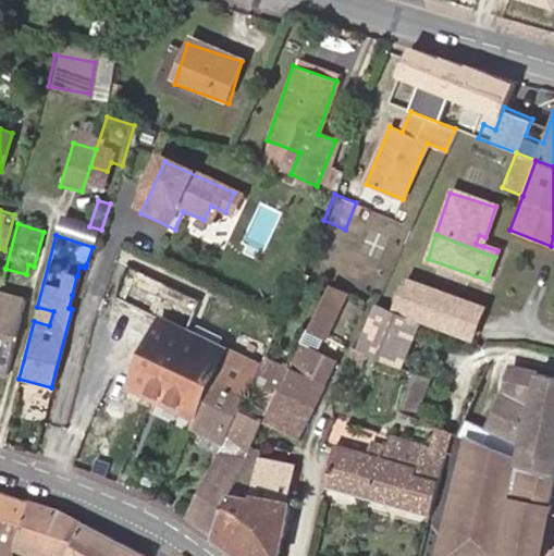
[(476,244),(483,246),(485,237),(479,235),(476,244)]
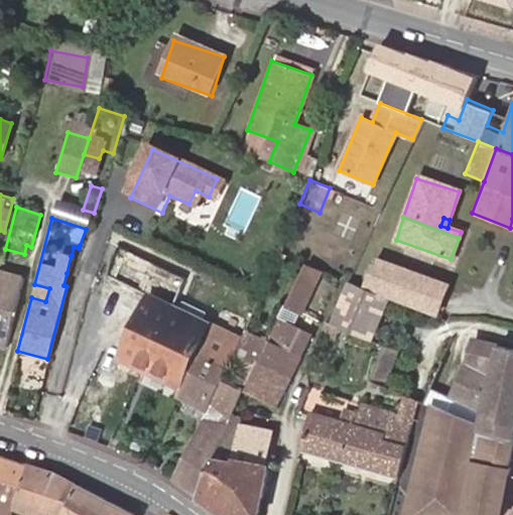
[(363,288),(388,297),(435,316),(446,284),(375,258),(363,288)]
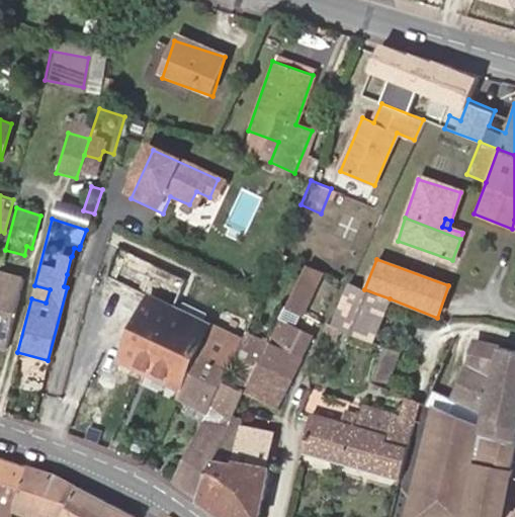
[(0,347),(4,349),(23,277),(0,271),(0,347)]
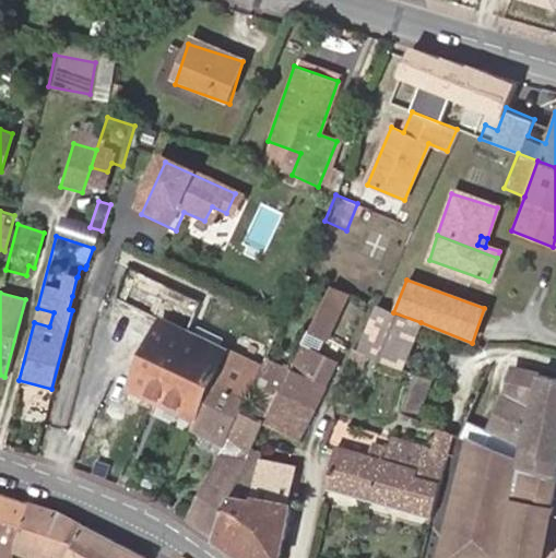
[(352,294),(341,319),(354,324),(365,299),(352,294)]
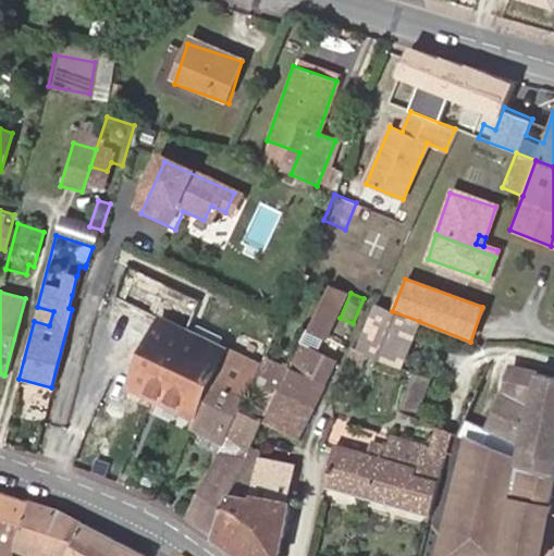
[(328,311),(317,305),(281,378),(274,391),(310,409),(335,361),(314,349),(328,311)]
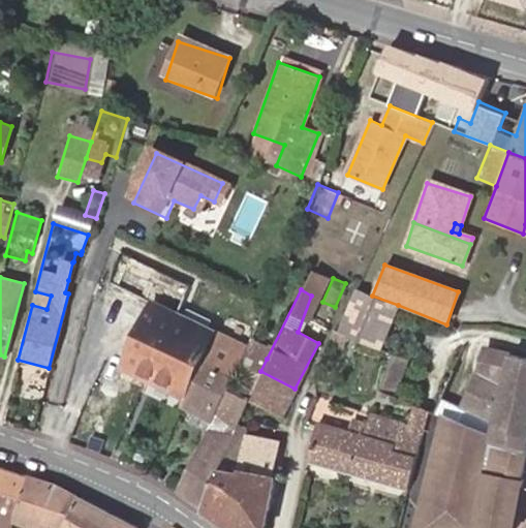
[(357,289),(356,289),(337,332),(353,338),(379,348),(398,305),(372,296),(357,289)]
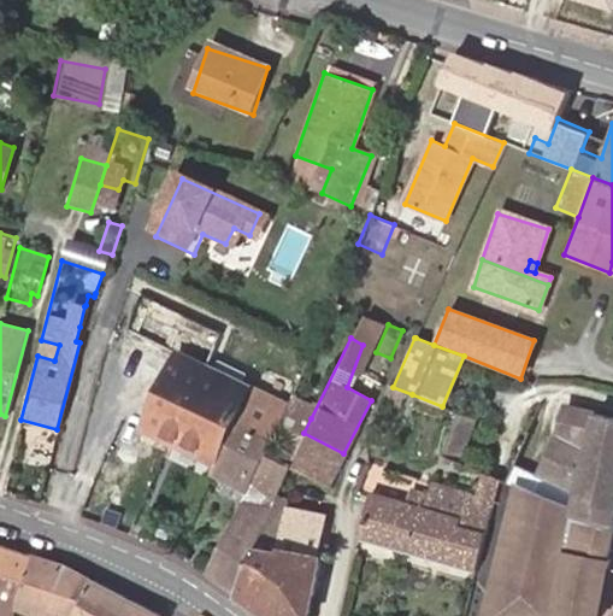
[(271,434),(284,405),(286,402),(174,348),(136,430),(206,463),(227,420),(269,439),(271,434)]
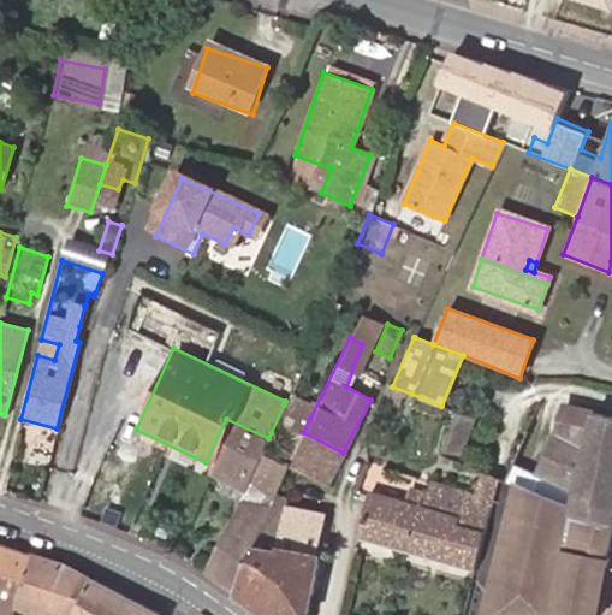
[(411,394),(392,386),(388,384),(384,396),(406,406),(411,394)]
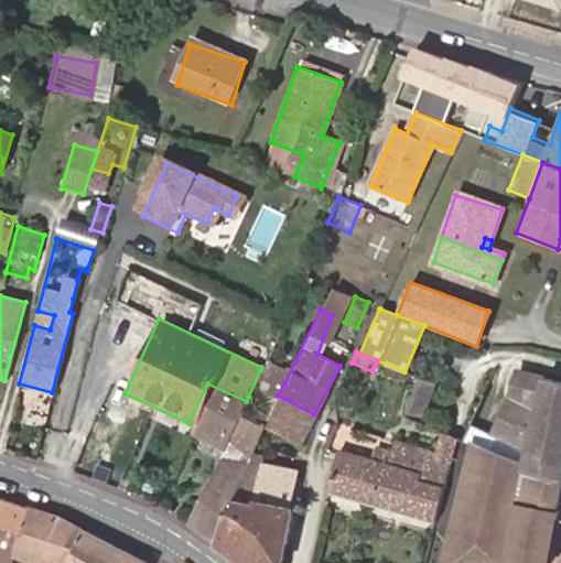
[(278,396),(284,382),(260,370),(248,397),(261,403),(258,410),(245,404),(246,401),(207,383),(189,423),(183,433),(220,452),(187,522),(215,542),(234,499),(254,504),(260,464),(248,462),(265,425),(299,444),(314,414),(278,396)]
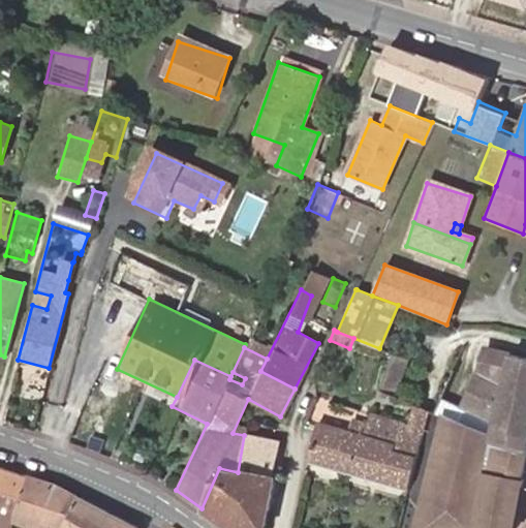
[(491,429),(525,439),(525,355),(498,349),(496,361),(483,358),(456,409),(491,429)]
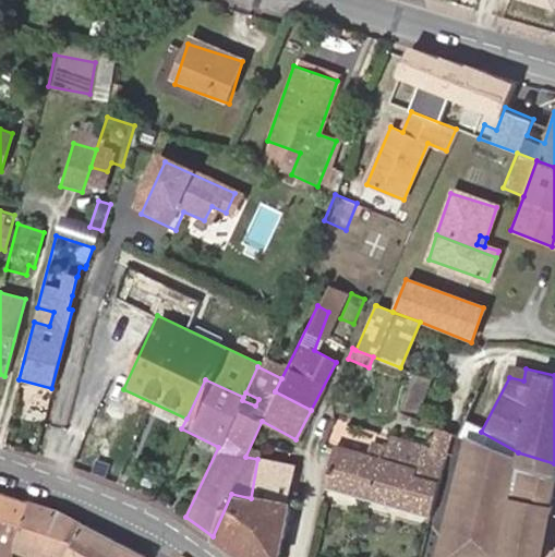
[(413,373),(405,411),(422,415),(431,377),(413,373)]
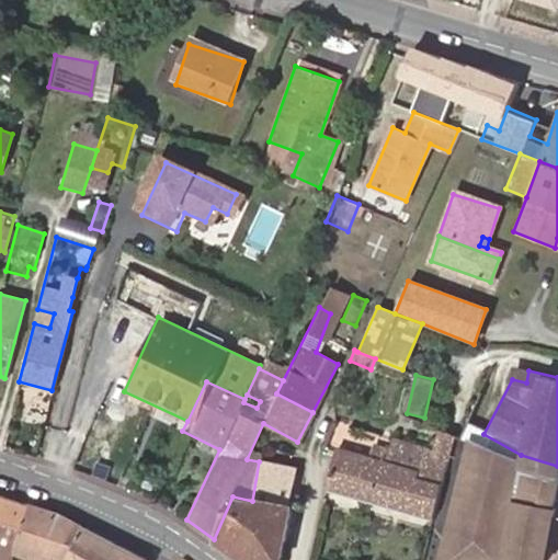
[(435,426),(429,448),(447,453),(452,433),(435,426)]
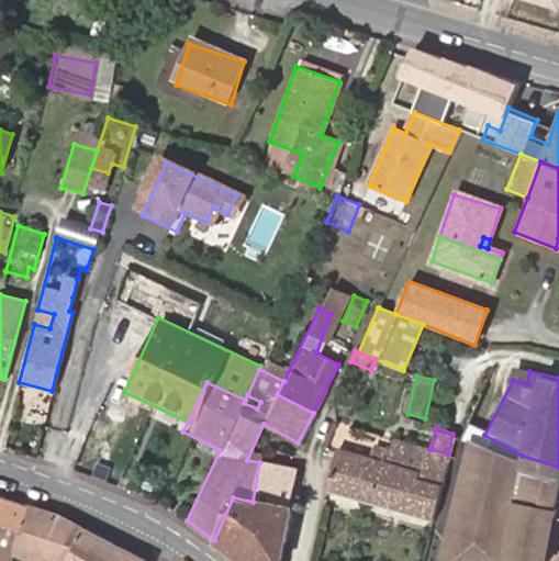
[(335,453),(325,491),(432,519),(448,453),(429,449),(390,438),(387,437),(383,447),(373,444),(370,456),(337,447),(335,453)]
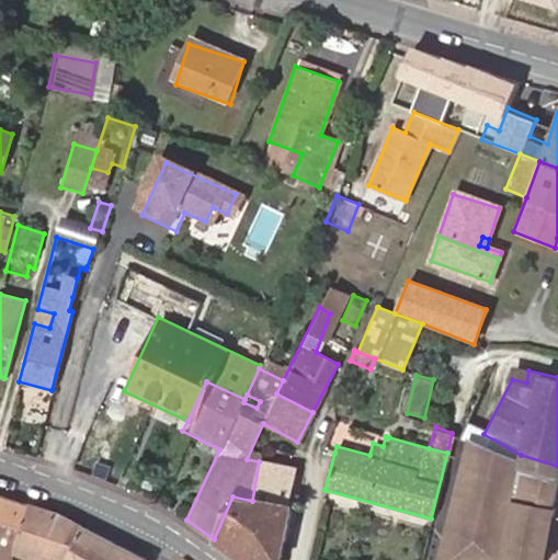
[(471,441),(439,559),(544,559),(557,490),(557,466),(521,455),(520,460),(471,441)]
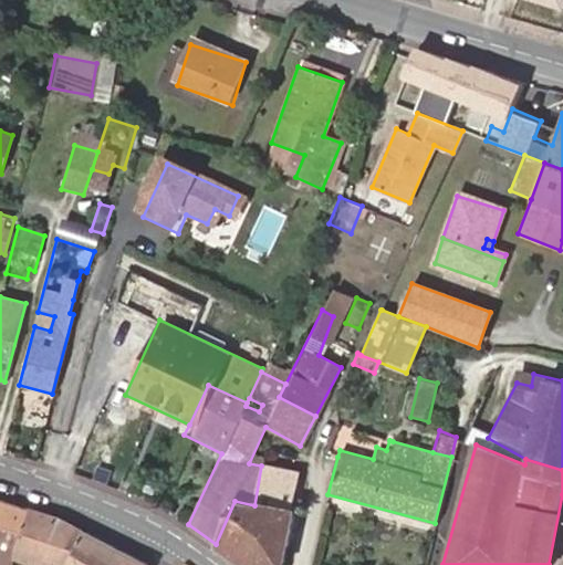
[(243,564),(284,564),(298,492),(300,471),(261,466),(254,505),(235,501),(216,544),(243,564)]
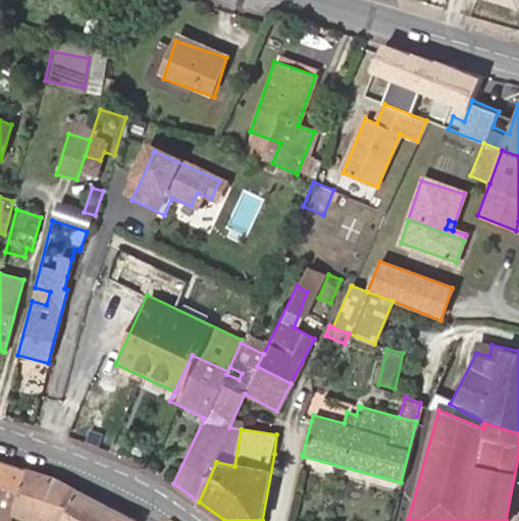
[(29,471),(0,461),(0,513),(12,517),(29,471)]
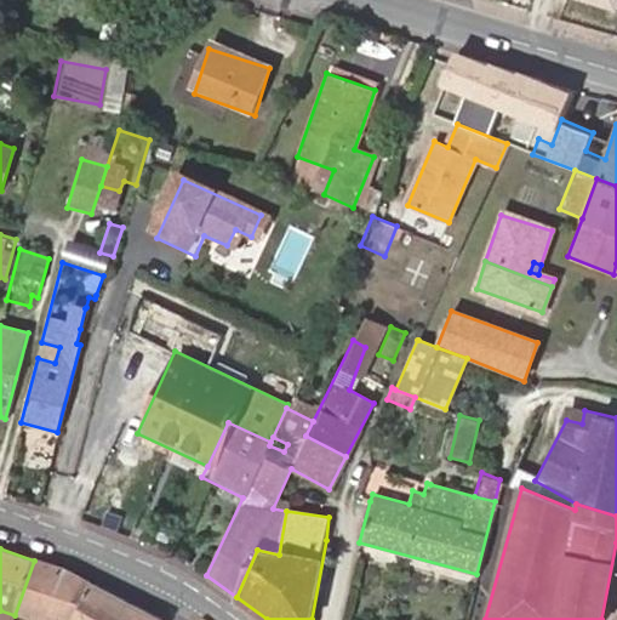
[(61,569),(34,561),(15,615),(28,619),(160,619),(149,613),(91,580),(61,569)]
